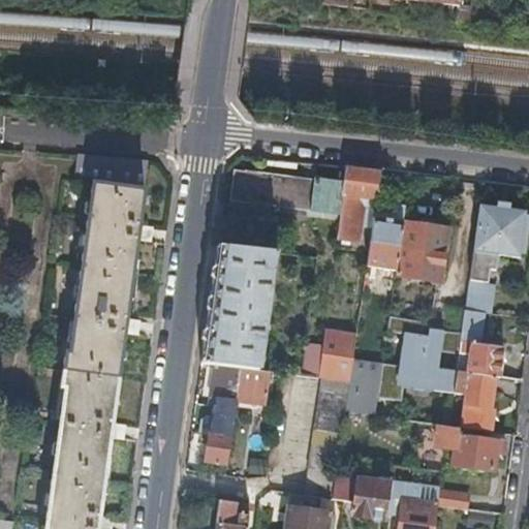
[(460,4),(458,20),(471,21),(473,6),(460,4)]
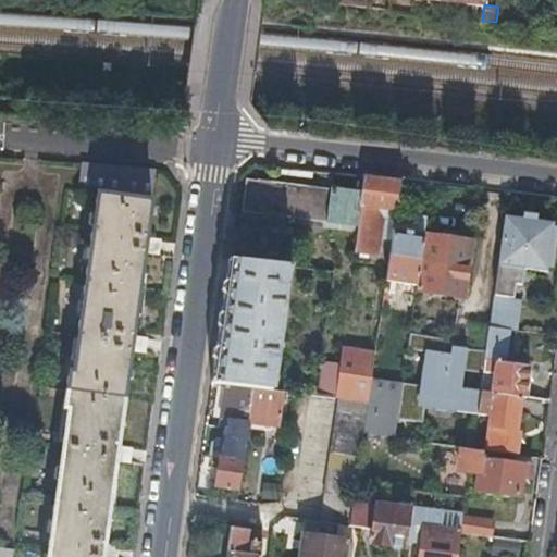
[(159,169),(84,162),(79,190),(100,194),(75,371),(71,370),(65,408),(70,409),(48,556),(103,556),(107,556),(118,556),(120,545),(106,543),(118,458),(131,460),(133,448),(120,446),(134,348),(146,349),(147,336),(135,334),(147,249),(158,250),(160,239),(149,237),(159,169)]
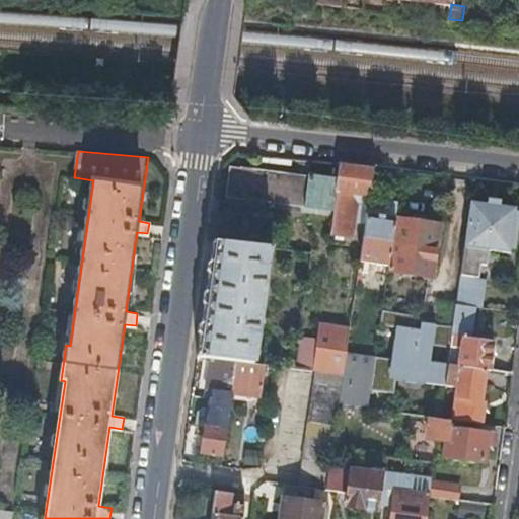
[(225,192),(250,196),(254,165),(229,162),(225,192)]
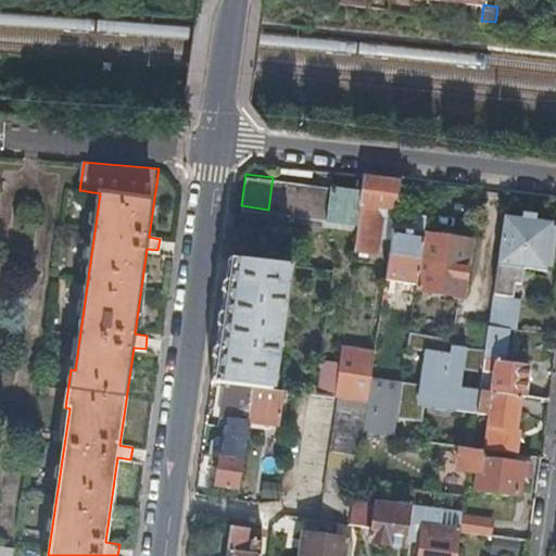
[(362,190),(357,222),(357,224),(354,249),(377,252),(379,236),(391,238),(392,227),(395,207),(400,178),(364,174),(362,190)]
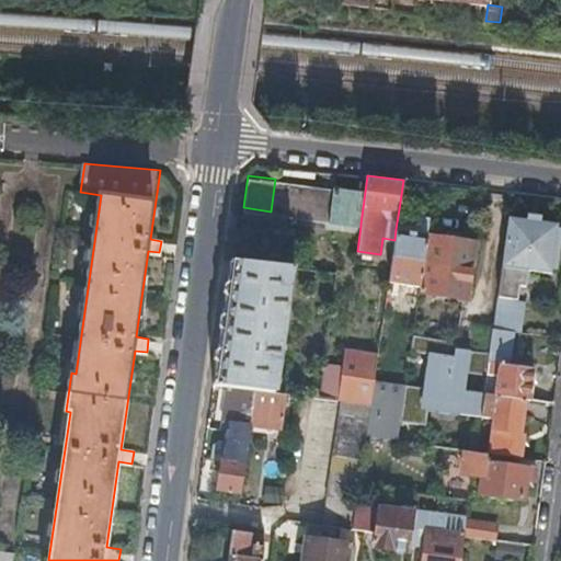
[(343,220),(361,224),(365,192),(275,179),(271,212),(307,216),(343,220)]
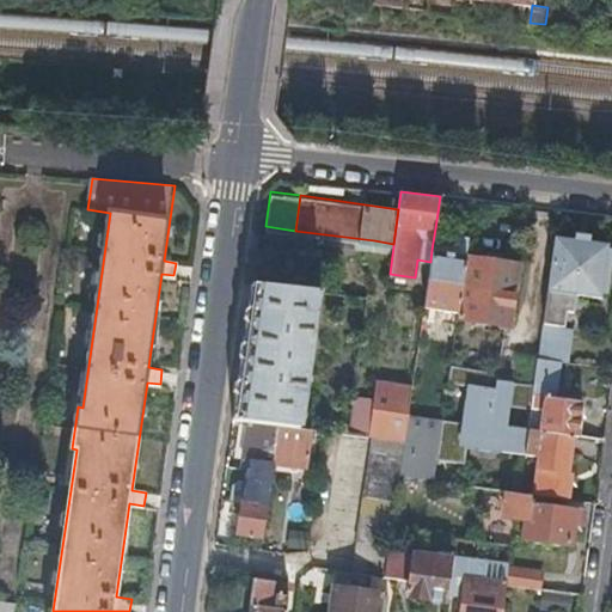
[(432,250),(430,262),(424,306),(458,311),(466,254),(471,224),(454,221),(450,252),(432,250)]
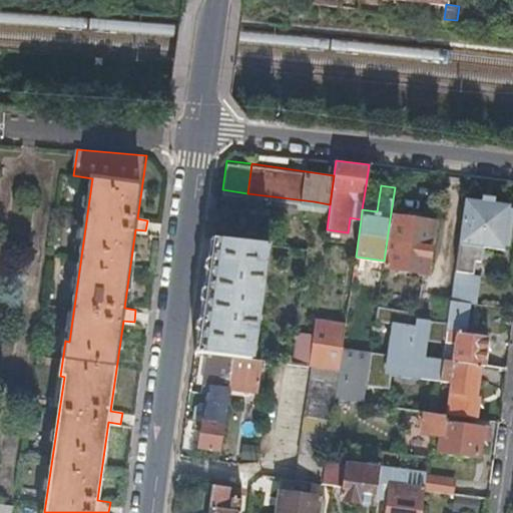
[(509,203),(465,197),(458,241),(454,270),(468,272),(470,259),(479,260),(481,244),(503,247),(509,203)]
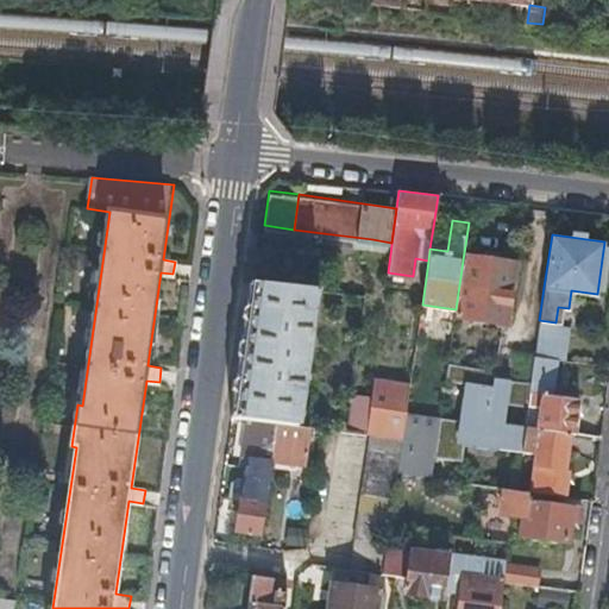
[(464,252),(456,309),(456,313),(508,321),(516,261),(464,252)]
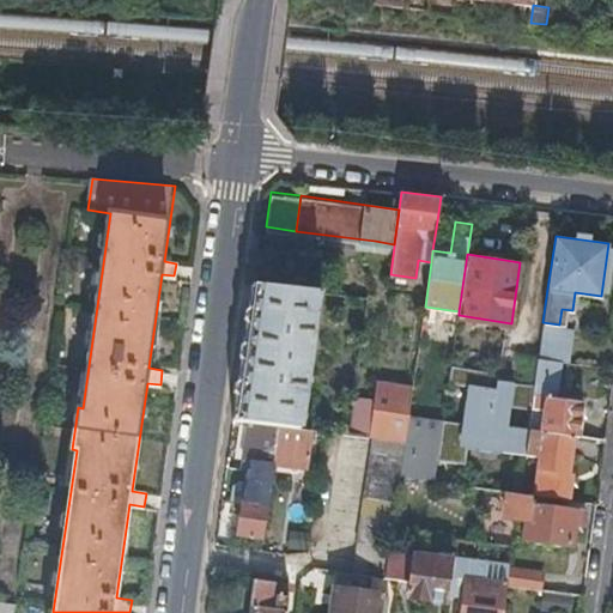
[(273,285),(252,283),(234,419),(248,422),(309,430),(347,435),(351,413),(301,407),(317,291),(273,285)]
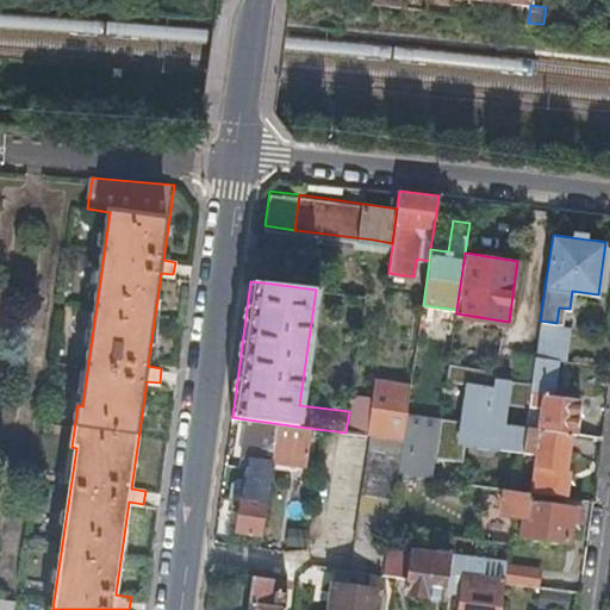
[(540,321),(535,355),(556,358),(566,359),(568,340),(566,340),(568,324),(556,323),(540,321)]
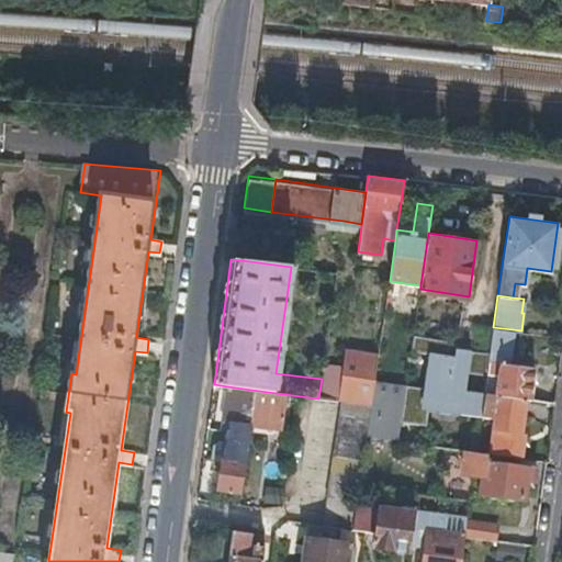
[(527,397),(531,398),(535,368),(508,364),(513,329),(493,327),(490,352),(486,374),(497,375),(495,393),(527,397)]
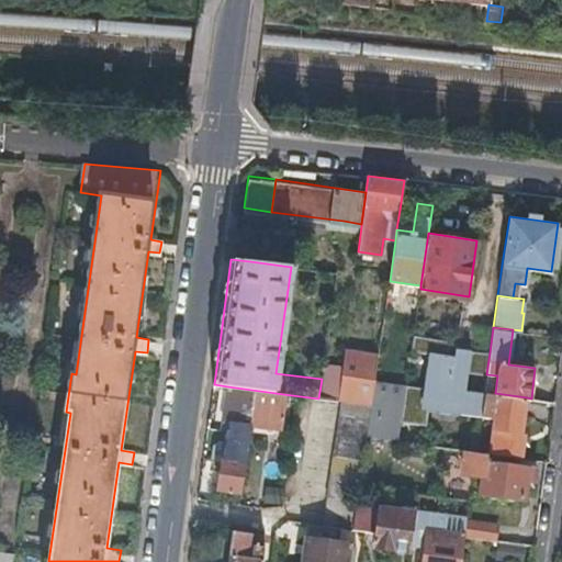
[(406,384),(401,420),(425,424),(428,400),(460,405),(459,413),(481,415),(484,392),(463,390),(467,371),(486,374),(490,352),(457,348),(458,340),(457,340),(414,334),(412,350),(429,352),(424,386),(406,384)]
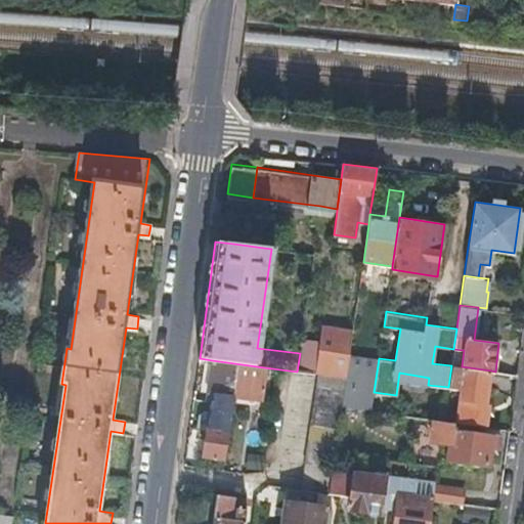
[(350,354),(353,333),(323,328),(317,374),(319,375),(346,378),(350,354)]
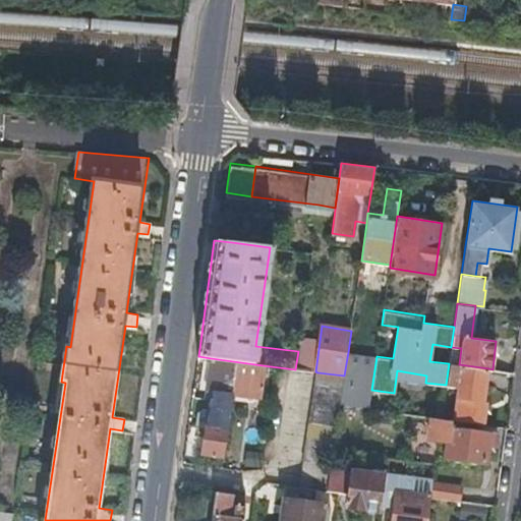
[(377,356),(348,352),(344,375),(344,380),(341,400),(369,404),(371,390),(377,356)]
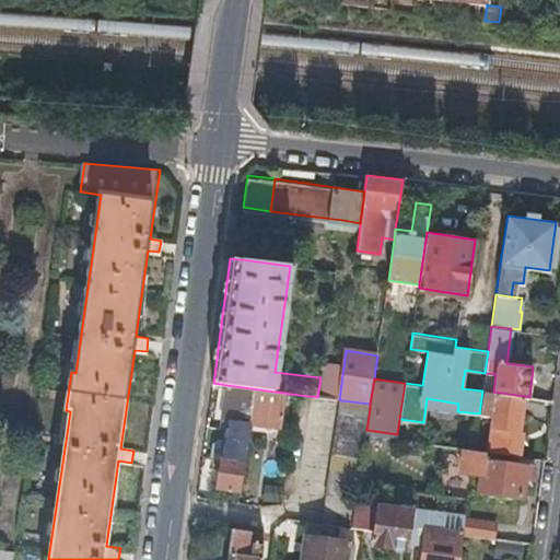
[(282,393),(226,385),(222,419),(226,419),(223,441),(221,462),(218,488),(241,491),(251,422),(278,426),(279,418),(282,418),(282,413),(280,413),(282,393)]
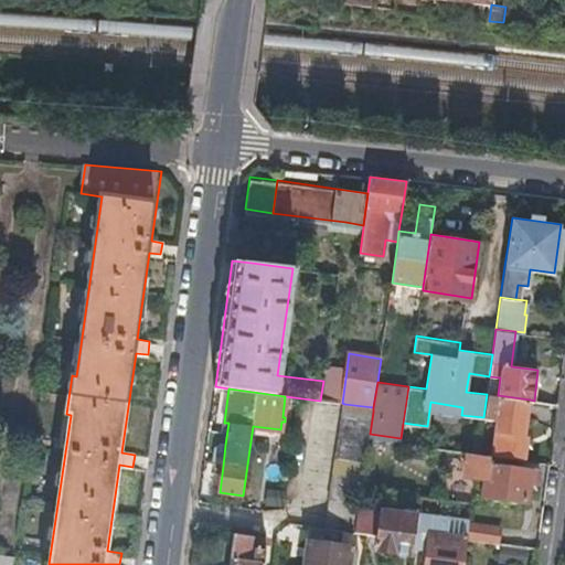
[(487,394),(483,417),(496,419),(494,430),(524,435),(530,400),(498,395),(487,394)]
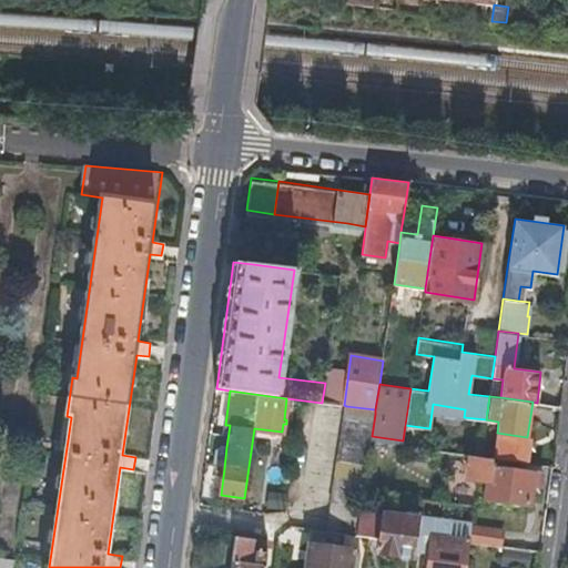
[(346,406),(327,530),(345,533),(357,535),(361,509),(363,498),(372,436),(375,414),(375,409),(346,406)]
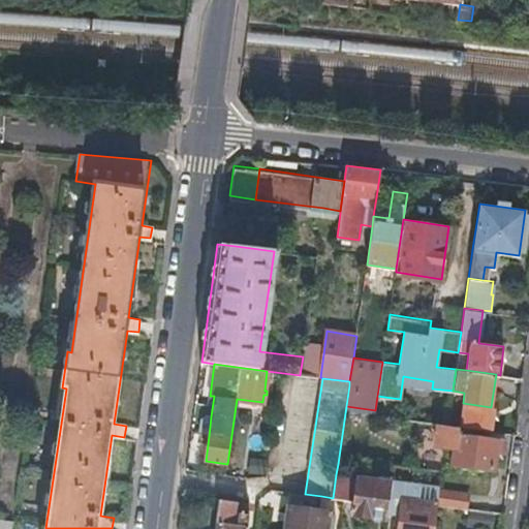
[(209,436),(211,416),(208,415),(200,421),(199,434),(209,436)]
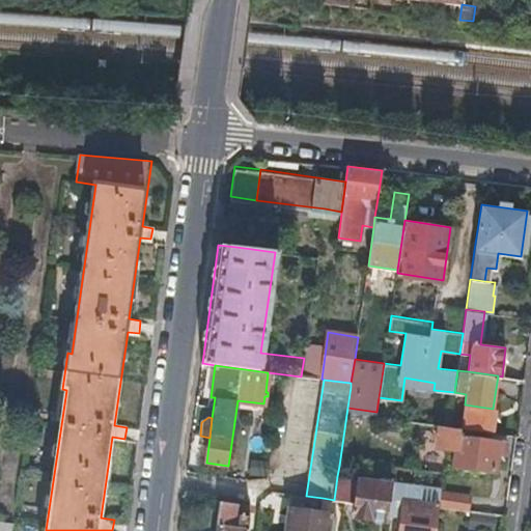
[(449,426),(436,424),(432,449),(457,453),(455,466),(495,472),(497,454),(502,455),(504,441),(458,434),(458,427),(449,426)]
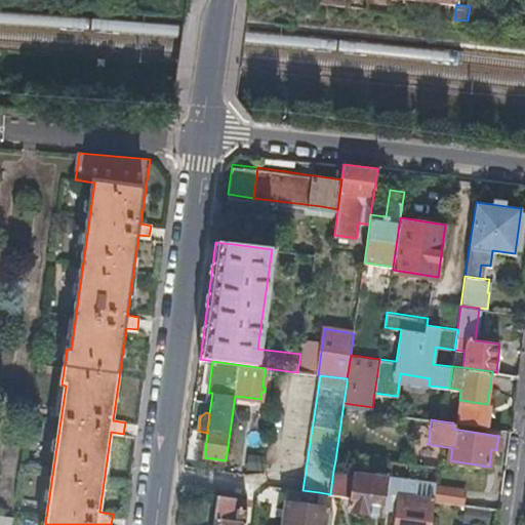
[(333,471),(330,494),(341,496),(353,497),(351,510),(382,515),(384,509),(388,477),(389,474),(375,473),(375,477),(333,471)]
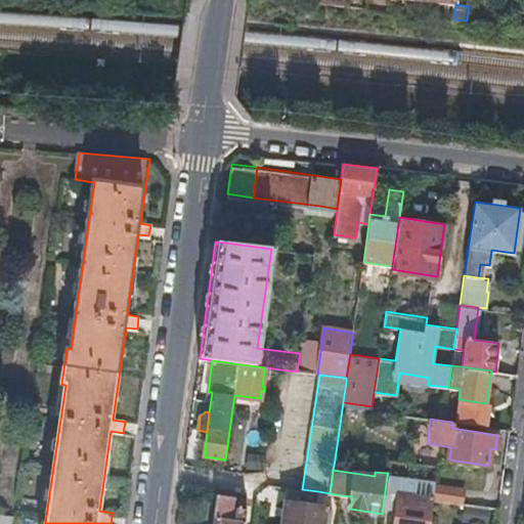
[(393,523),(428,523),(432,499),(433,491),(434,484),(435,482),(387,476),(383,508),(396,509),(393,523)]
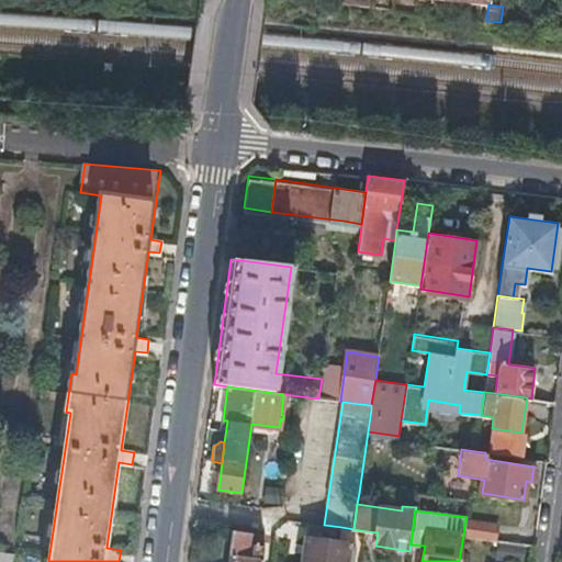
[(498,524),(465,519),(464,527),(463,536),(496,540),(498,524)]
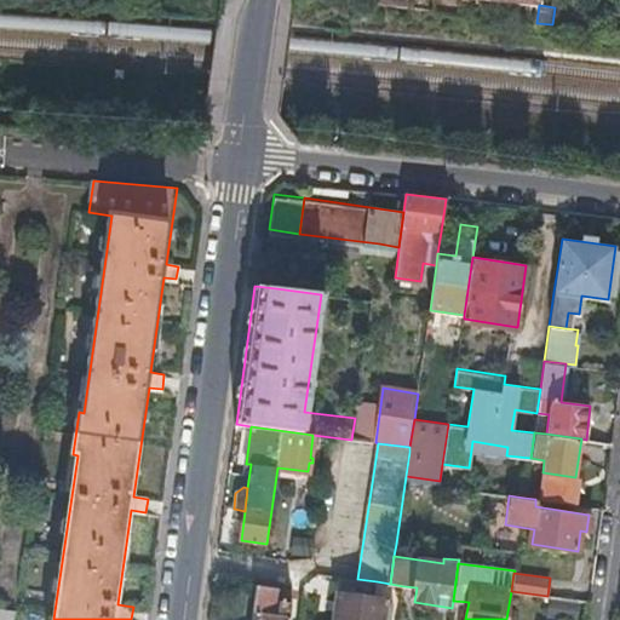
[(357,579),(343,577),(336,619),(383,619),(386,602),(374,600),(377,581),(357,579)]
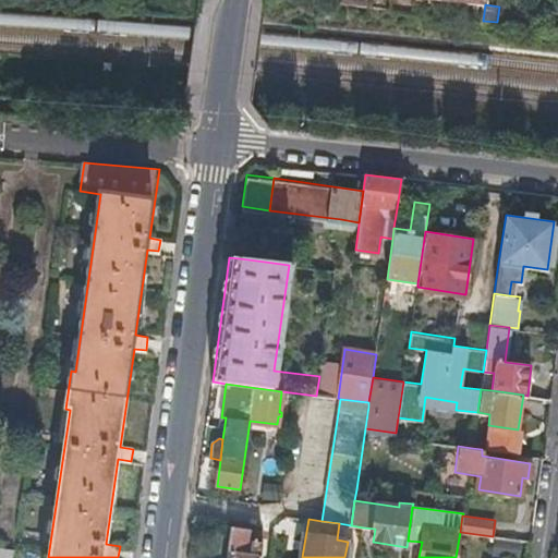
[(263,542),(264,531),(251,529),(232,526),(228,557),(262,557),(264,542),(263,542)]
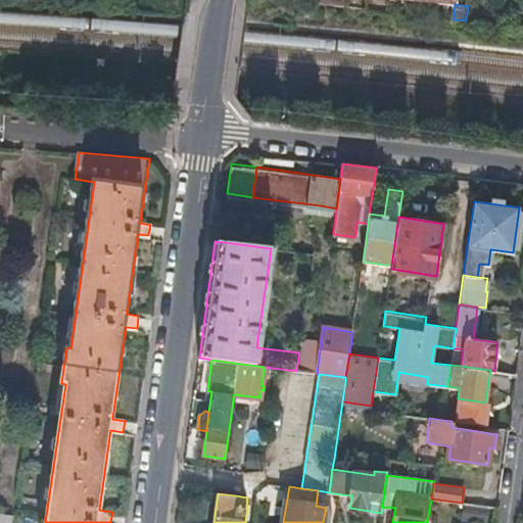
[(488,506),(464,503),(462,518),(486,521),(488,506)]
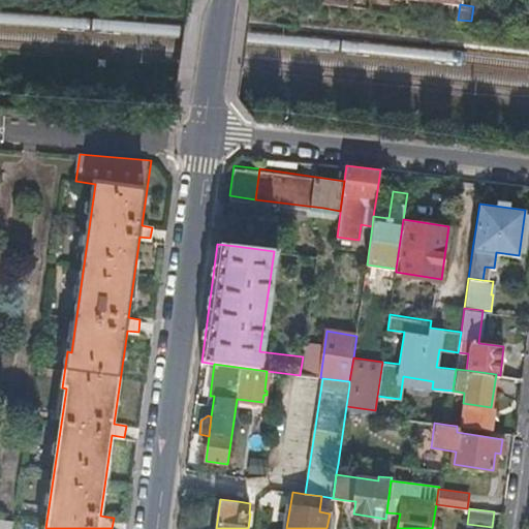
[(11,528),(13,521),(0,518),(0,528),(11,528)]
